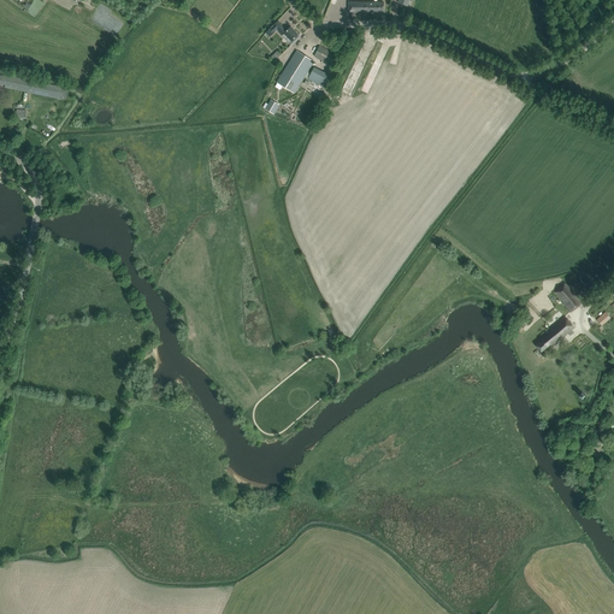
[(382,0),(347,0),(347,10),(382,10),(382,0)]
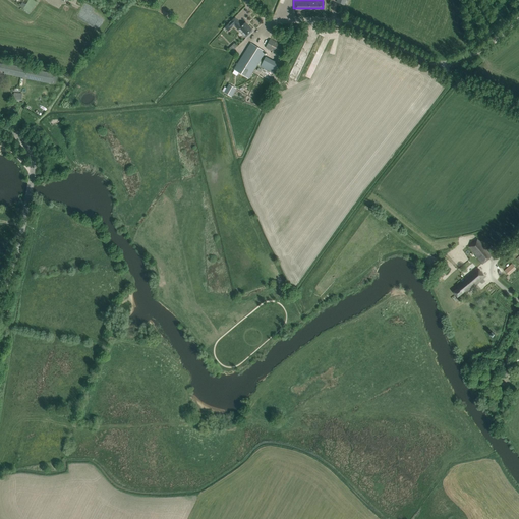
[(236,18),(232,22),(232,23),(236,29),(238,26),(244,33),(250,27),(243,21),(241,23),(236,18)]
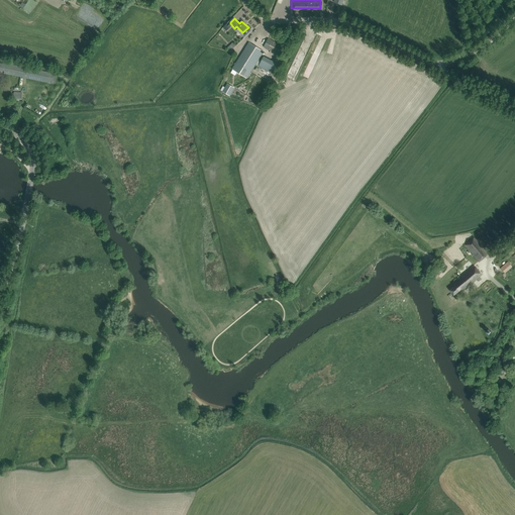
[(266,36),(262,44),(277,54),(282,44),(266,36)]
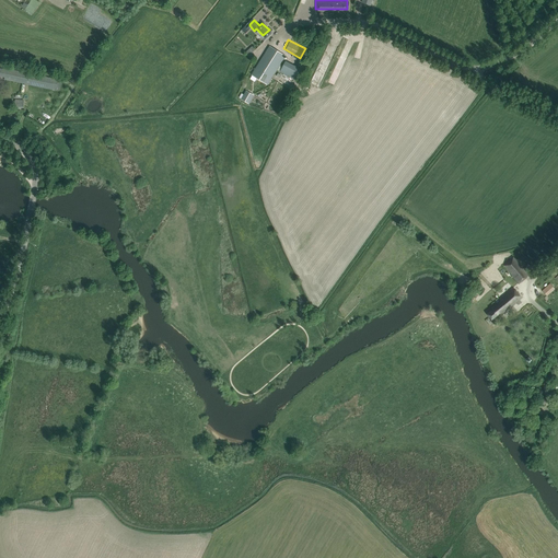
[(243,50),(247,54),(253,47),(248,44),(243,50)]
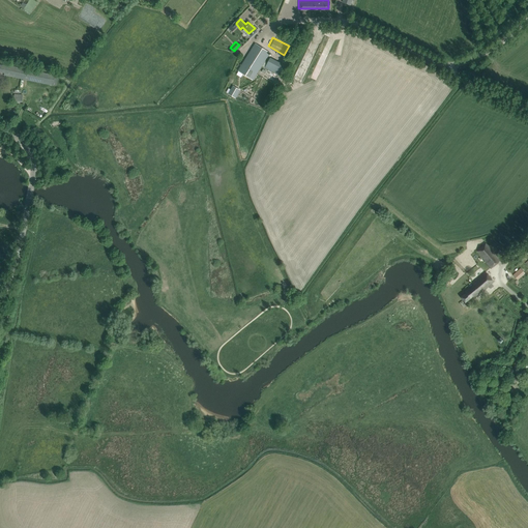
[(264,62),(261,61),(268,51),(253,41),(236,68),(251,78),(260,64),(277,74),(284,63),(268,55),(264,62)]
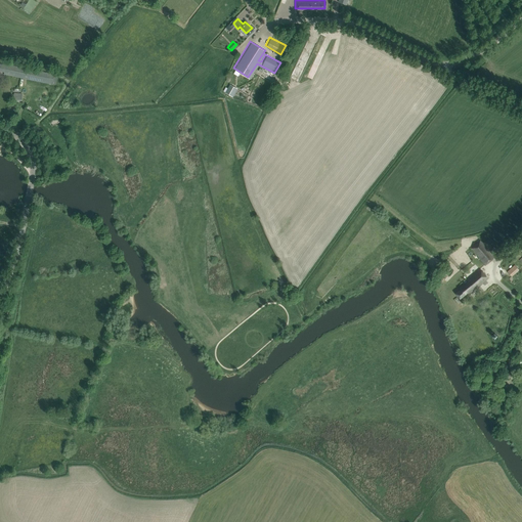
[(231,95),(235,87),(228,83),(223,91),(231,95)]
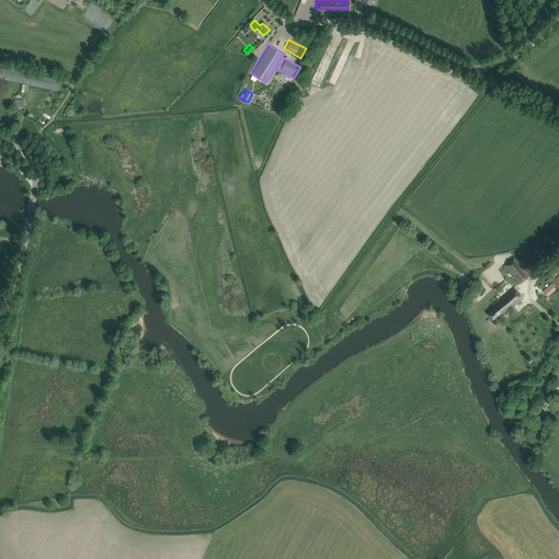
[(21,107),(22,101),(22,98),(12,98),(12,106),(21,107)]
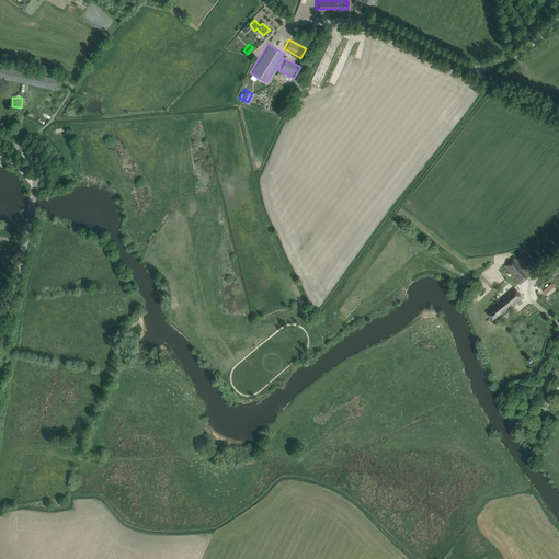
[(527,274),(513,258),(503,265),(517,283),(527,274)]
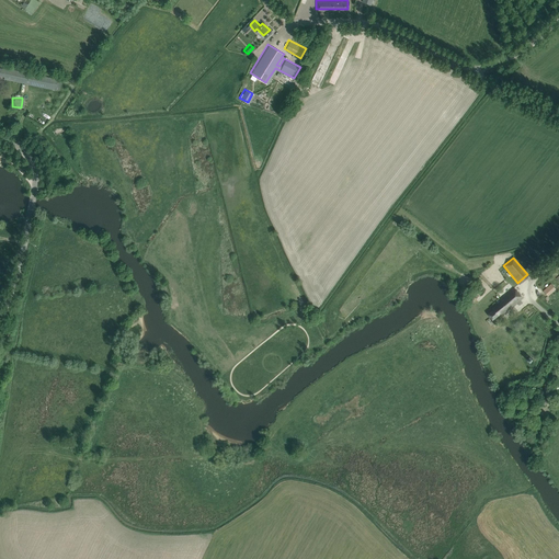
[(459,271),(456,281),(464,283),(467,274),(459,271)]
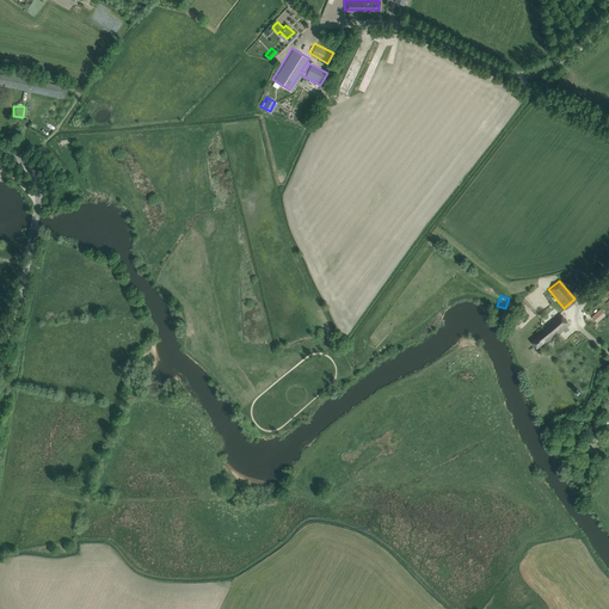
[(598,307),(590,315),(595,320),(603,312),(598,307)]
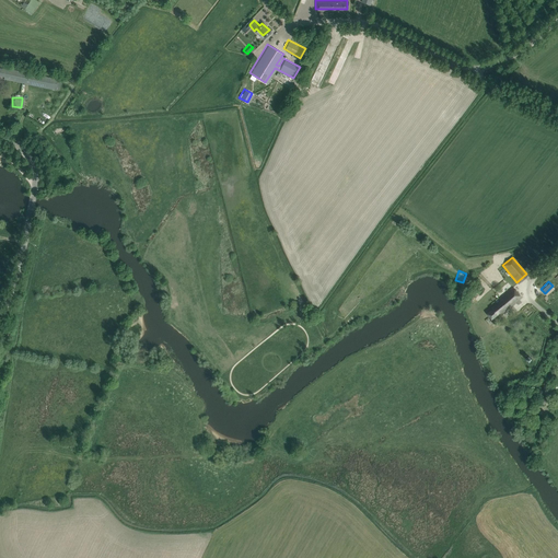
[(491,307),(486,312),(489,317),(497,311),(499,313),(520,295),(511,286),(497,297),(499,299),(490,306),(491,307)]
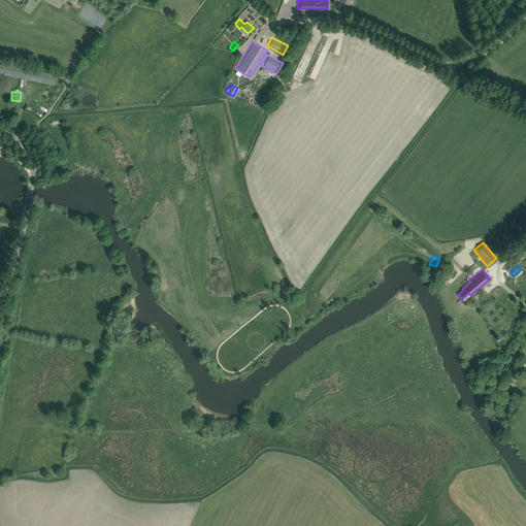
[(441,285),(450,275),(445,271),(436,280),(441,285)]
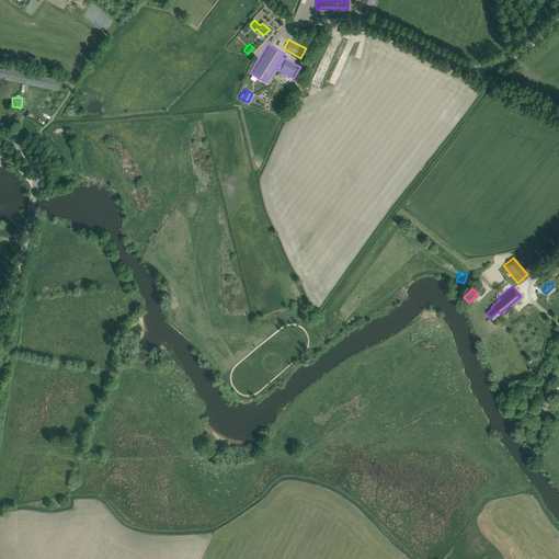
[(527,338),(522,332),(515,339),(522,344),(527,338)]
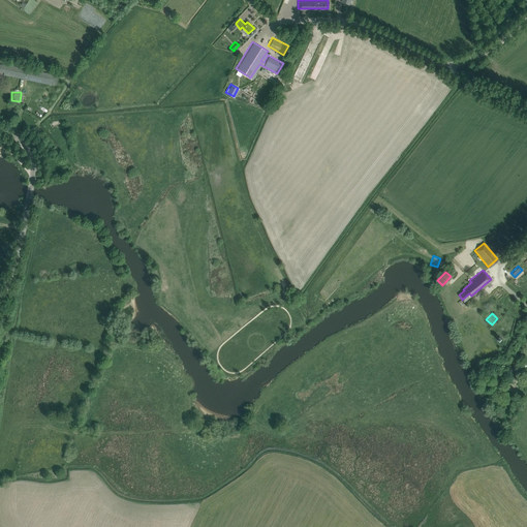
[(512,380),(519,374),(516,370),(508,376),(512,380)]
